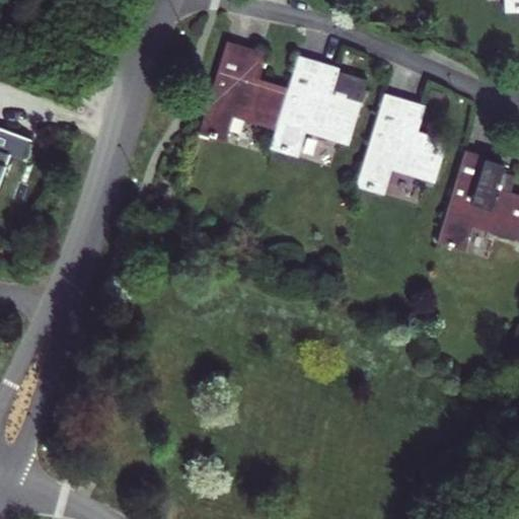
[(518,0),(503,0),(505,10),(518,9),(518,0)]
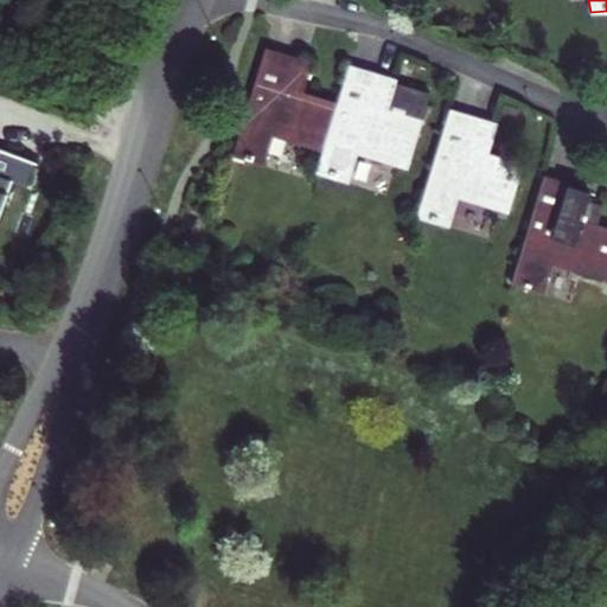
[(310,63),(263,49),(229,159),(261,168),(270,136),(319,152),(333,103),(301,93),(310,63)]
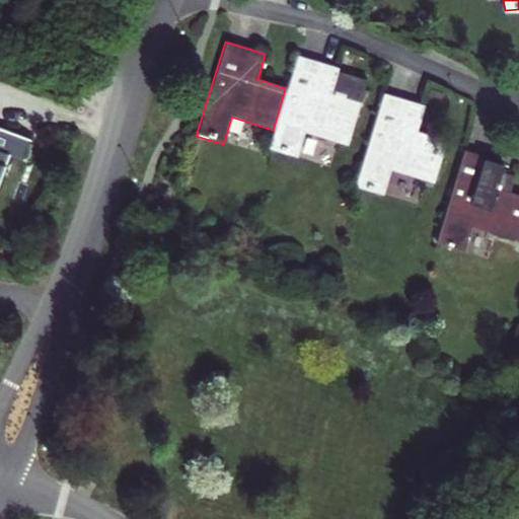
[(295,56),(288,79),(309,85),(315,62),(295,56)]
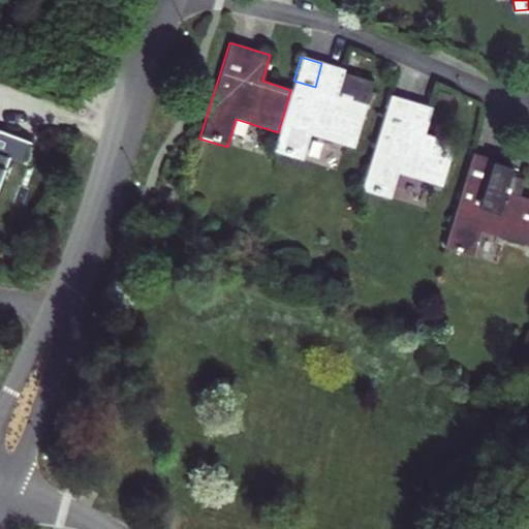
[(278,132),(273,152),(302,160),(309,134),(352,147),(373,79),(321,63),(315,87),(293,81),(290,90),(278,132)]
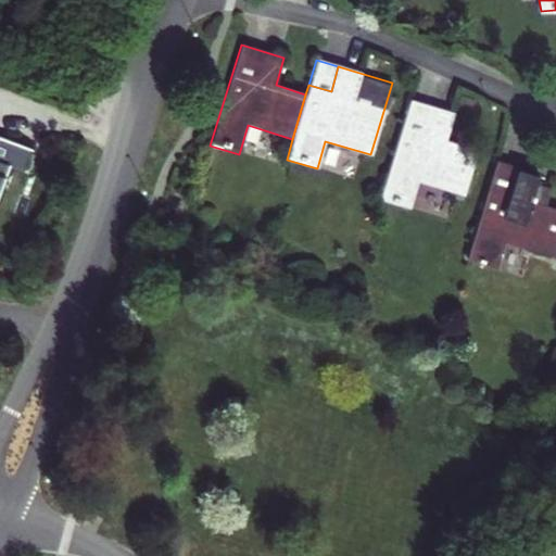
[(453,114),(409,101),(379,200),(408,210),(416,182),(460,197),(476,153),(443,142),(453,114)]
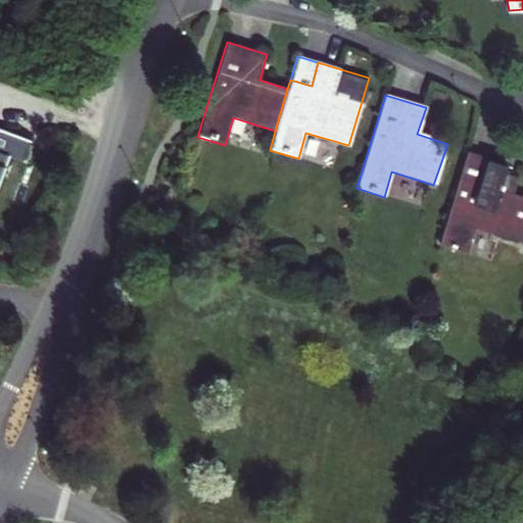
[(0,188),(8,167),(11,158),(25,162),(33,140),(0,127),(0,188)]
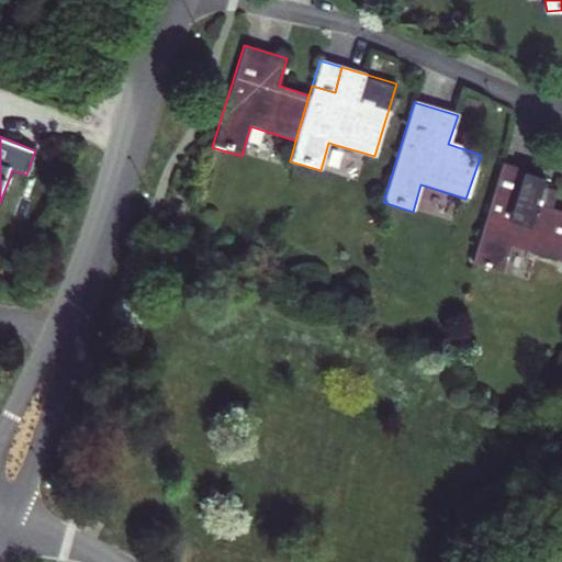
[(501,161),(493,186),(508,190),(506,195),(515,198),(523,173),(523,168),(501,161)]
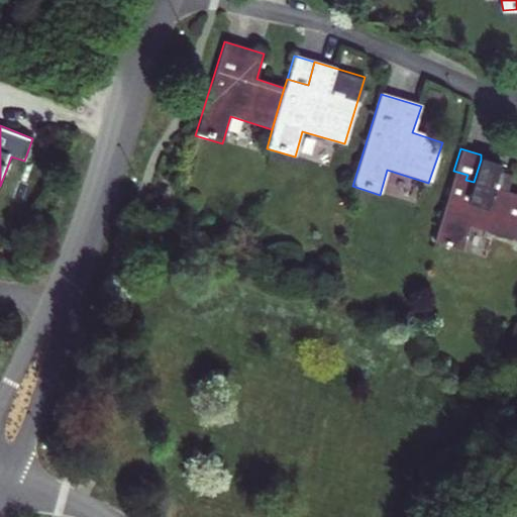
[(453,171),(433,242),(460,250),(469,224),(516,238),(516,195),(506,192),(510,176),(499,173),(501,166),(481,160),(474,182),(466,180),(468,175),(453,171)]
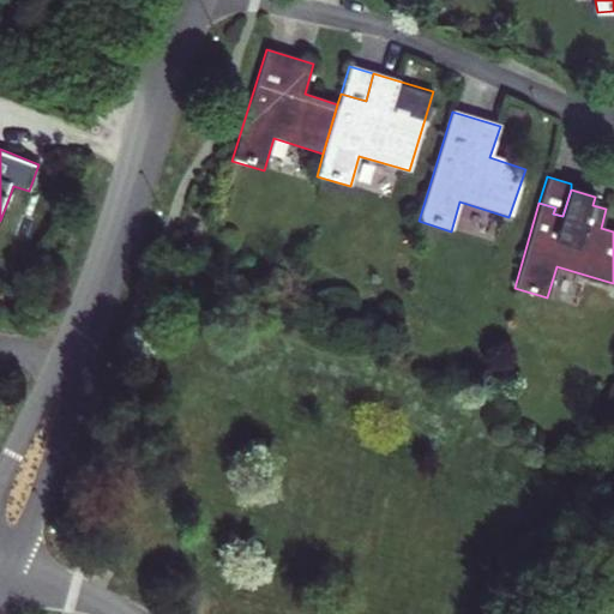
[(613,613),(613,602),(601,613),(613,613)]
